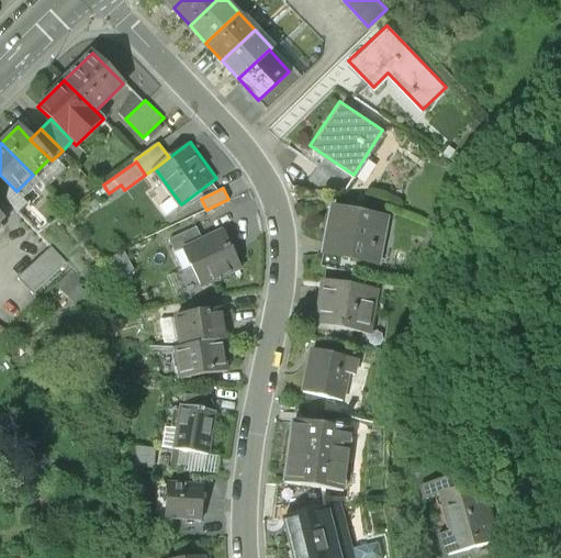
[(328,200),(317,249),(322,250),(356,257),(376,263),(386,213),(328,200)]
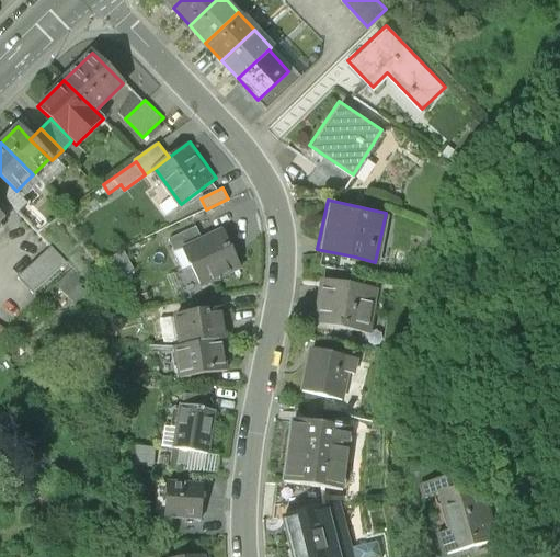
[(173,251),(183,247),(202,238),(196,226),(168,239),(173,251)]
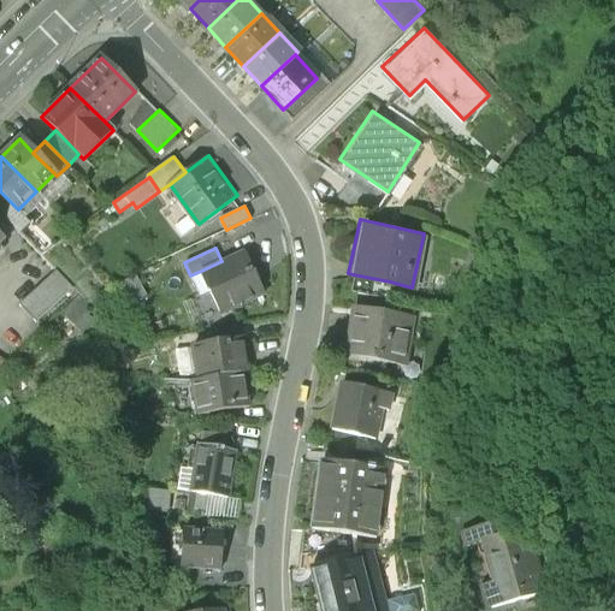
[(222,261),(201,271),(222,313),(264,292),(243,250),(222,261)]
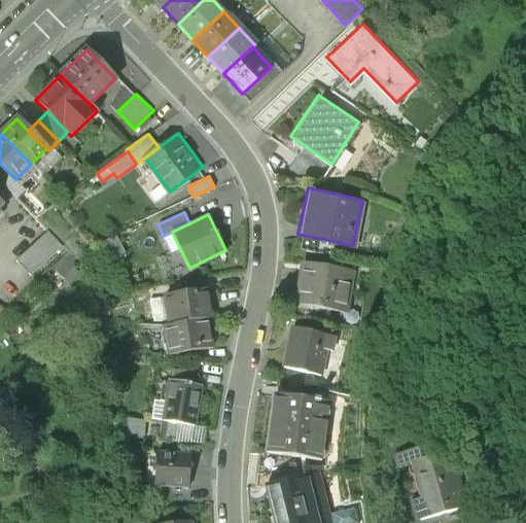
[(20,257),(33,272),(63,244),(49,230),(20,257)]
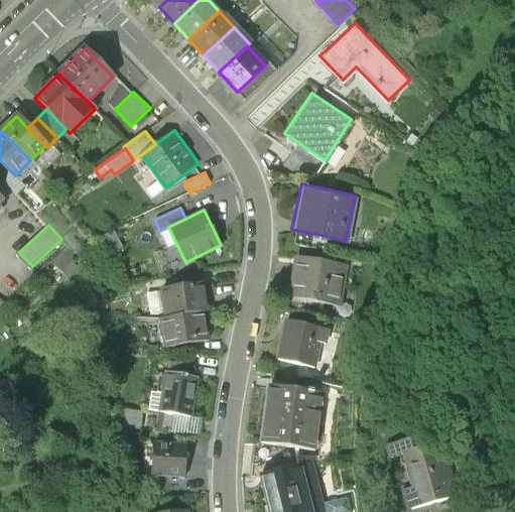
[(324,248),(327,236),(295,230),(292,241),(324,248)]
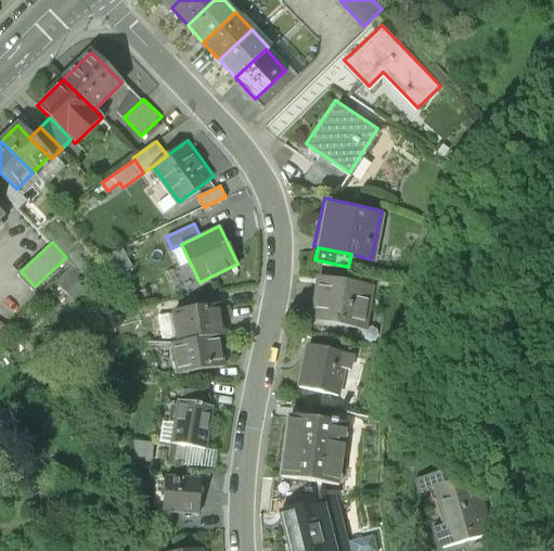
[(73,266),(58,281),(74,297),(89,282),(73,266)]
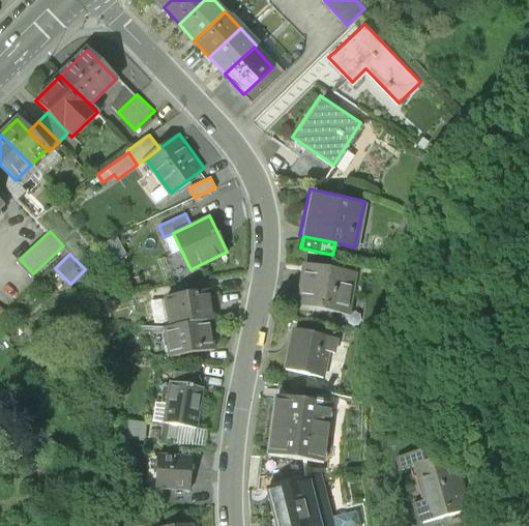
[(348,260),(347,269),(355,270),(357,262),(348,260)]
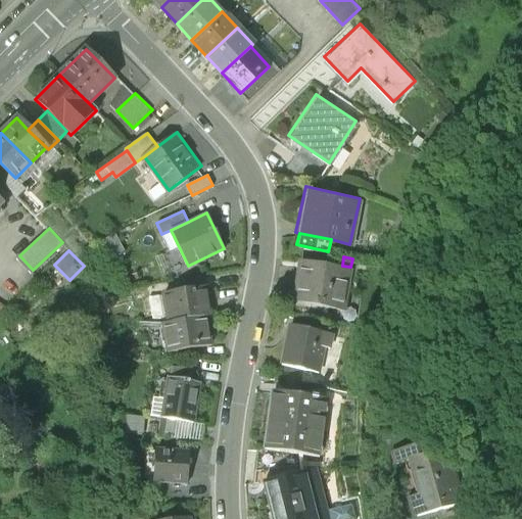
[(298,257),(290,298),(343,309),(350,267),(342,266),(298,257)]
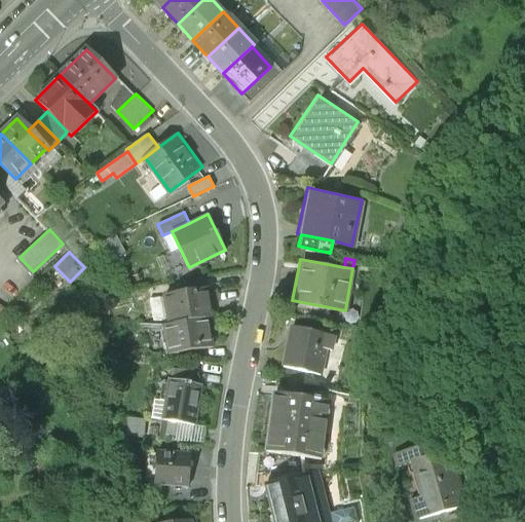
[(169,294),(174,323),(210,317),(215,315),(210,287),(169,294)]
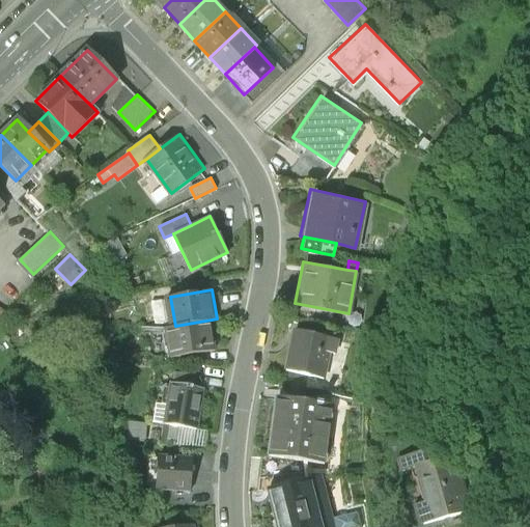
[(216,350),(212,320),(175,326),(168,327),(173,357),(216,350)]
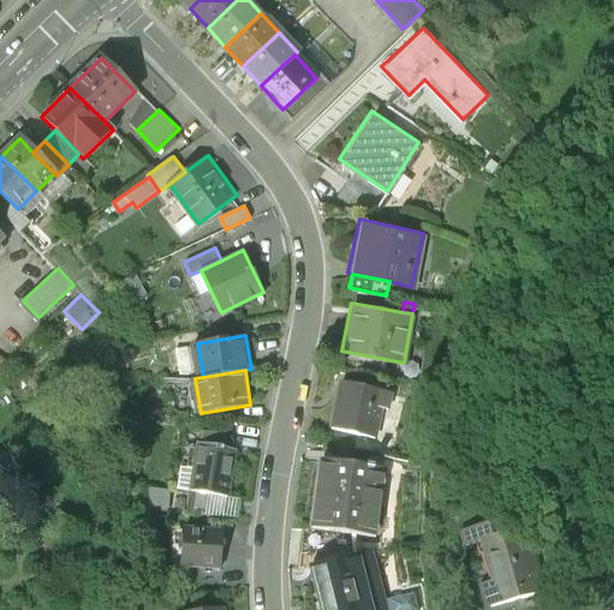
[(339,382),(328,428),(374,438),(380,408),(387,410),(391,394),(339,382)]
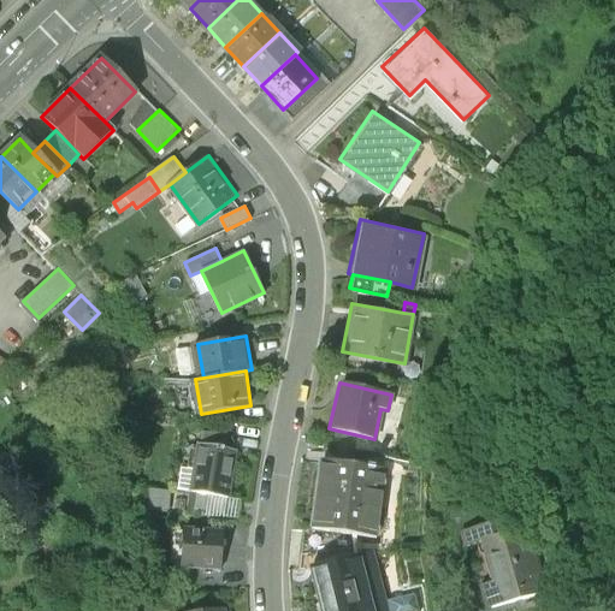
[(203,432),(201,446),(231,451),(234,432),(203,432)]
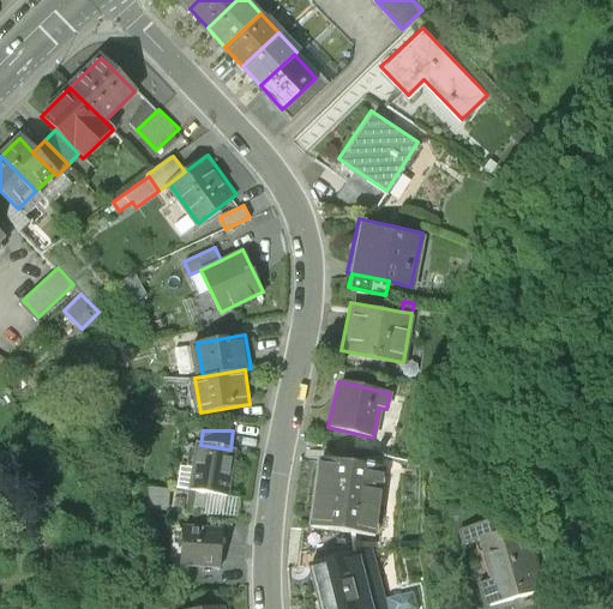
[(200,445),(193,489),(229,495),(236,451),(230,450),(200,445)]
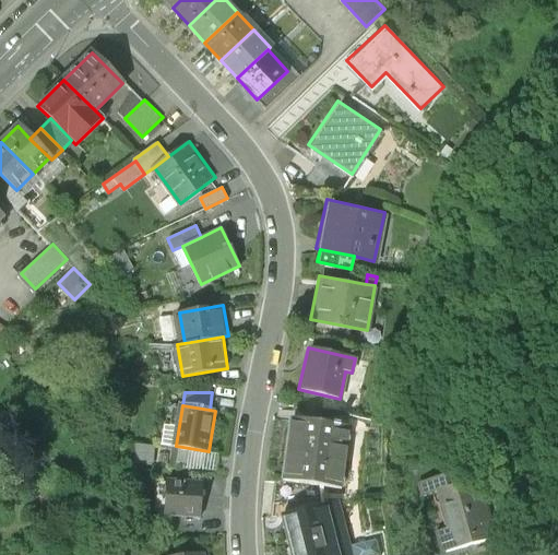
[(288,417),(281,481),(341,488),(348,425),(288,417)]
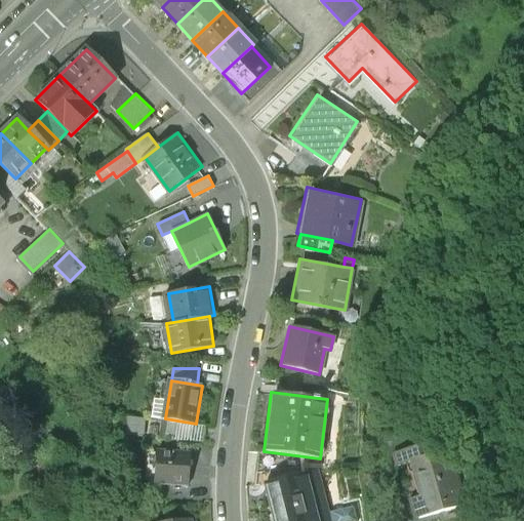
[(0,415),(9,407),(0,397),(0,415)]
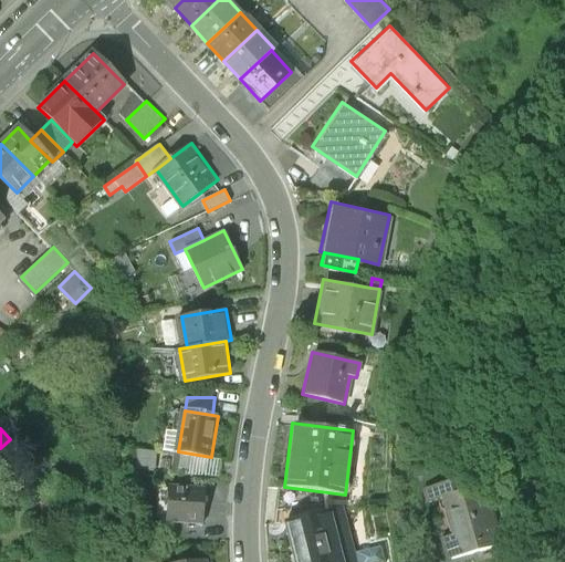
[(458,481),(421,491),(425,505),(440,500),(450,538),(443,540),(449,559),(500,545),(487,500),(479,502),(474,488),(460,492),(458,481)]
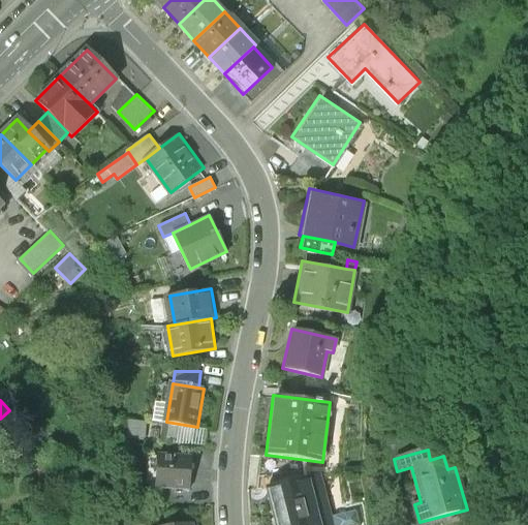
[(159,455),(157,485),(189,487),(191,457),(159,455)]
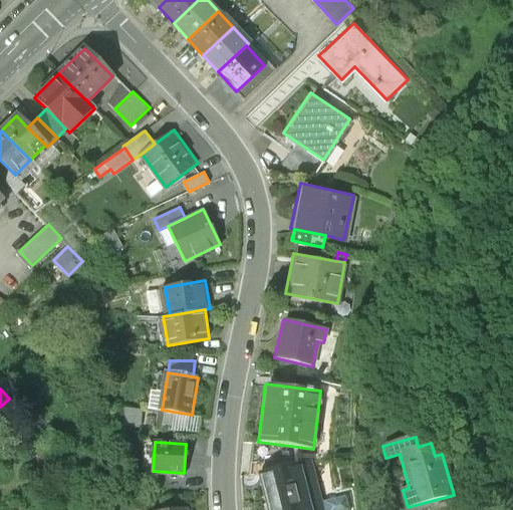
[(256,475),(264,509),(321,509),(309,462),(256,475)]
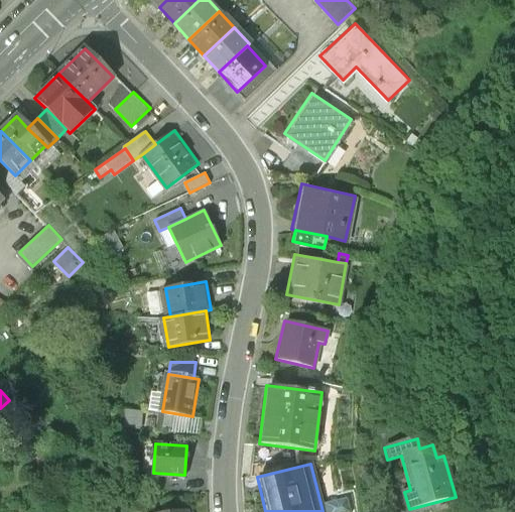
[(325,503),(327,511),(350,511),(347,498),(325,503)]
